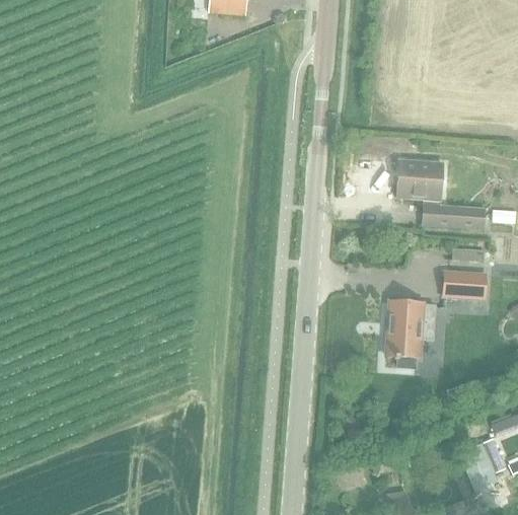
[(209,0),(208,10),(244,13),(245,0),(209,0)]
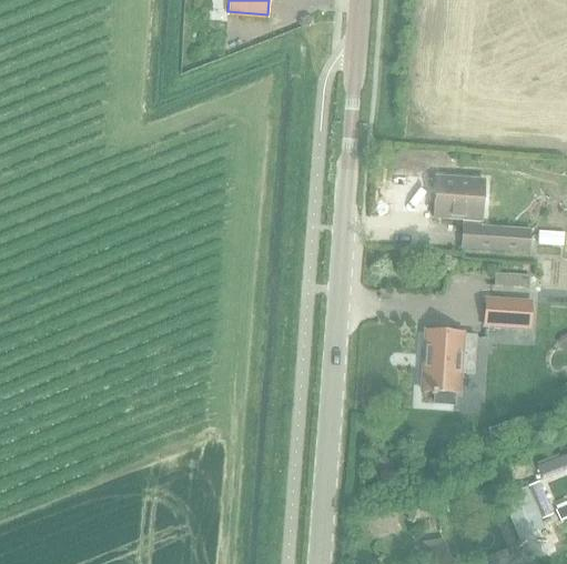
[(465,213),(464,221),(463,243),(530,248),(532,225),(482,222),(485,177),(467,175),(443,173),(442,191),(435,191),(434,211),(465,213)]
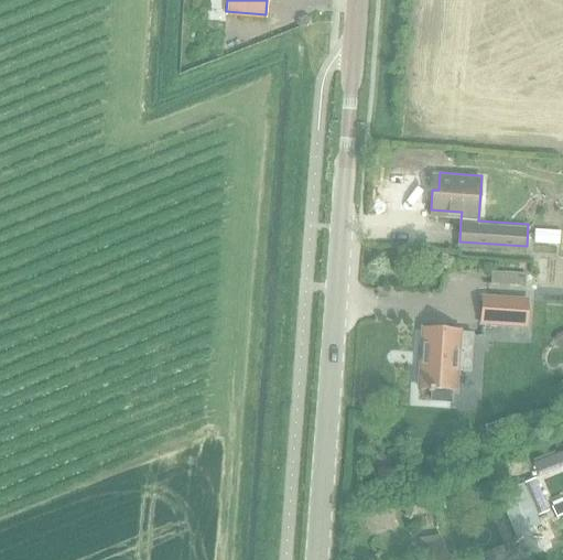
[(526,323),(527,295),(483,292),(482,320),(526,323)]
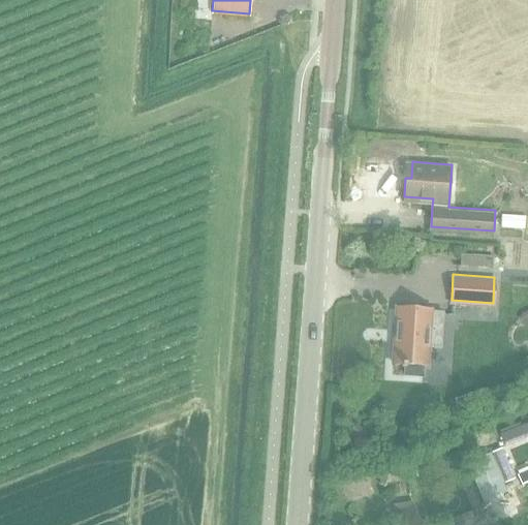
[(431,307),(397,305),(393,361),(402,361),(401,364),(405,364),(404,372),(423,373),(423,363),(427,363),(428,343),(440,344),(442,309),(431,309),(431,307)]
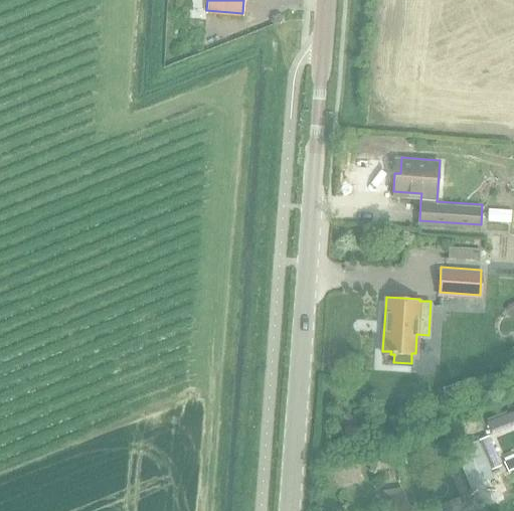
[(473,376),(442,385),(446,398),(477,388),(473,376)]
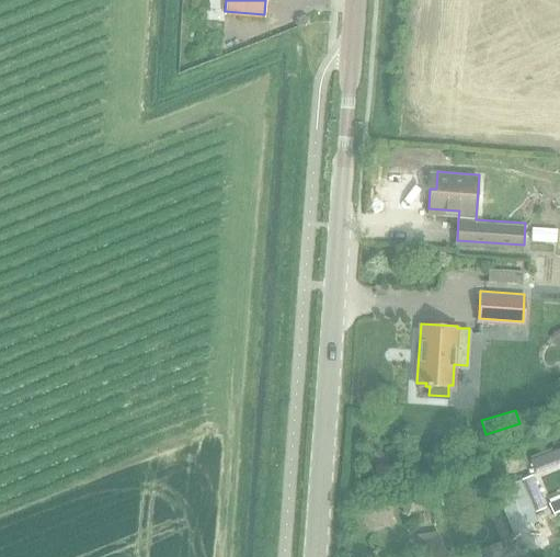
[(379,443),(367,447),(373,462),(385,457),(379,443)]
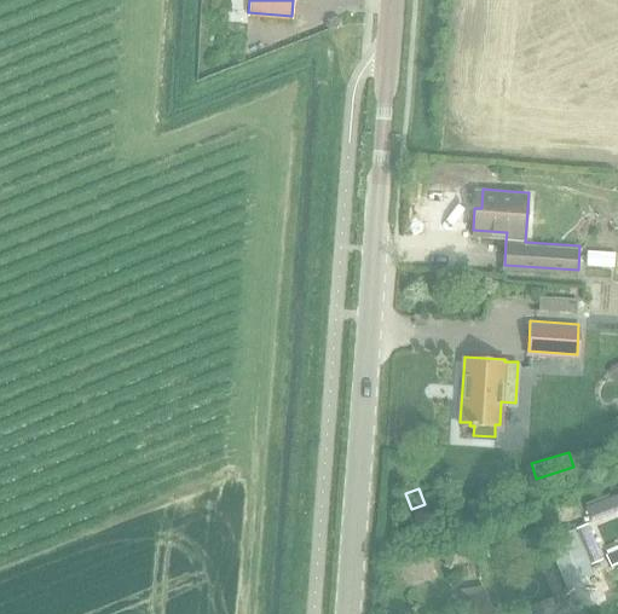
[(617,488),(585,502),(591,516),(617,504),(617,488)]
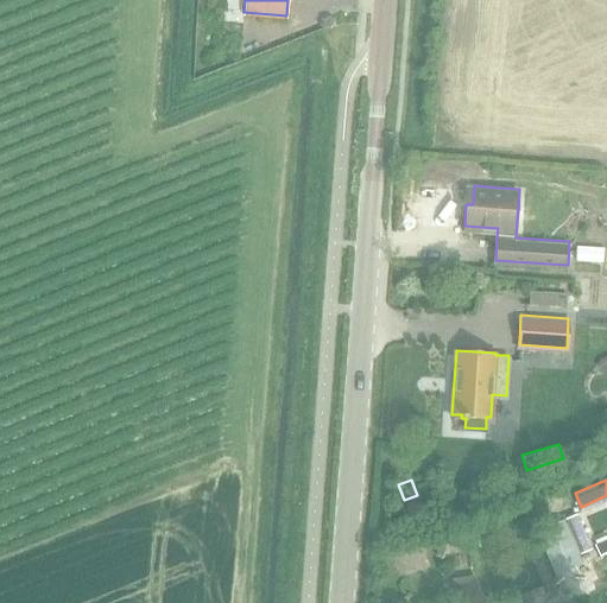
[(562,513),(579,506),(568,482),(551,489),(562,513)]
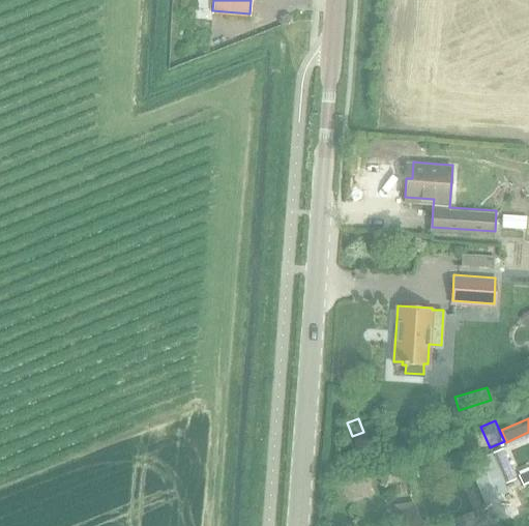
[(501,446),(491,450),(504,479),(515,475),(501,446)]
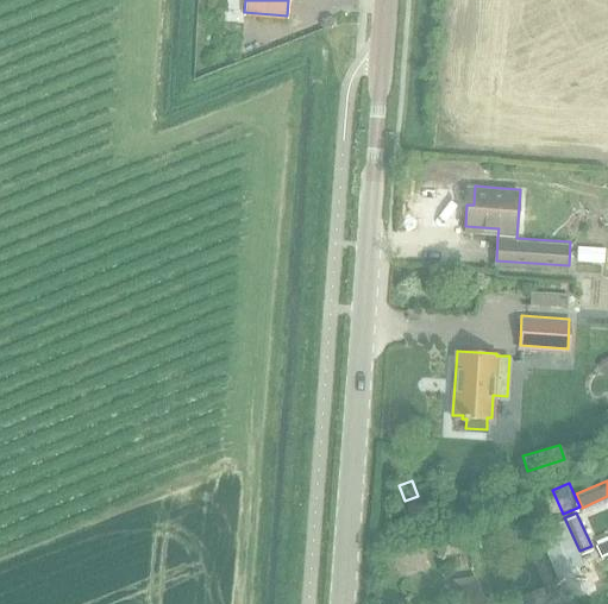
[(564,517),(538,530),(558,574),(585,561),(580,551),(564,517)]
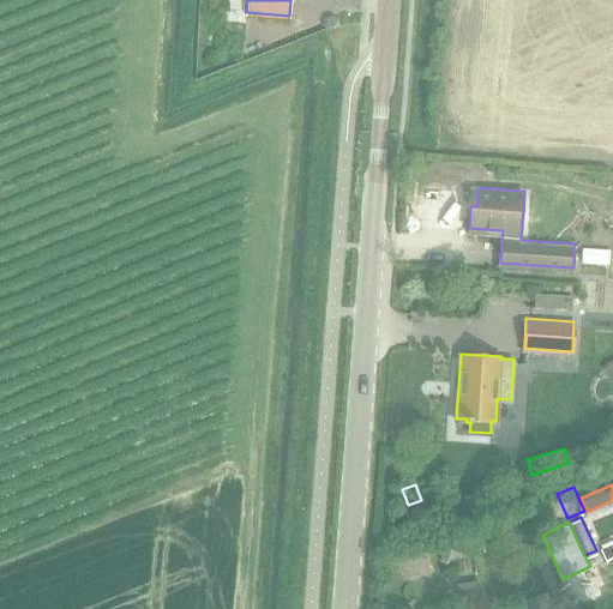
[(612,541),(600,547),(606,559),(612,556),(612,541)]
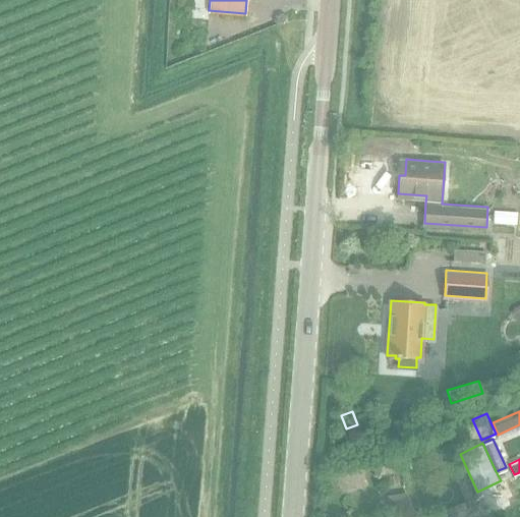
[(381,463),(377,475),(384,477),(388,465),(381,463)]
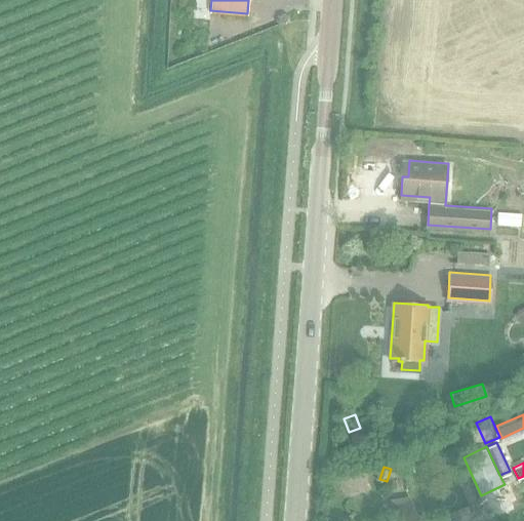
[(523,481),(512,485),(517,501),(523,497),(523,481)]
